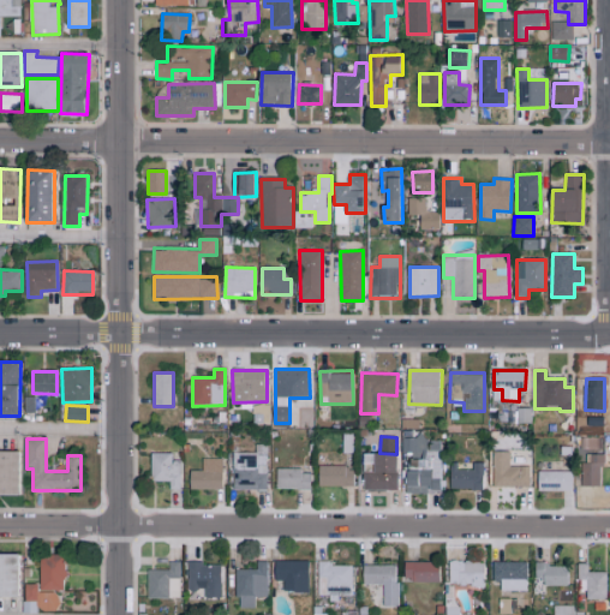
[(234,452),(233,490),(267,490),(268,445),(256,445),(256,453),(234,452)]
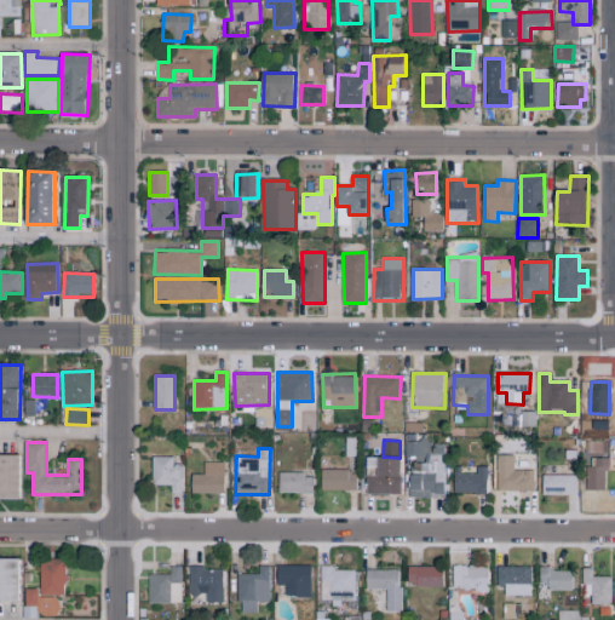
[(446,495),(444,454),(430,454),(430,475),(411,475),(412,491),(435,491),(435,495),(446,495)]
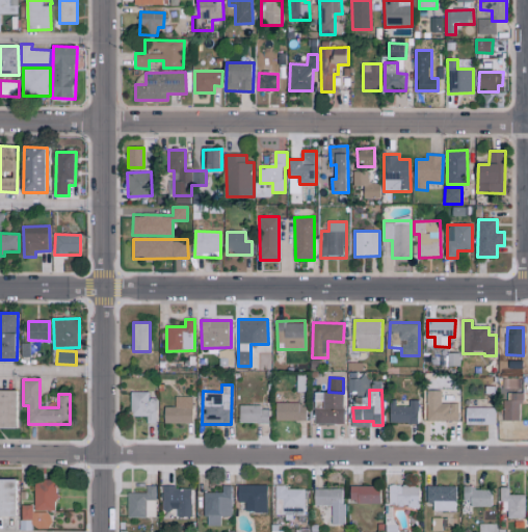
[(17,391),(0,391),(0,427),(17,428),(17,391)]
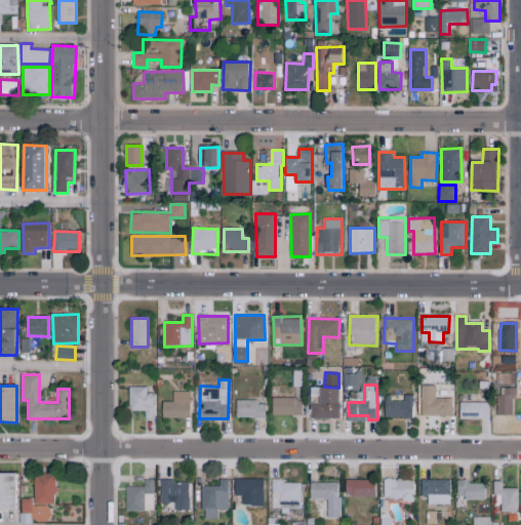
[(422,416),(453,416),(452,398),(436,399),(436,386),(422,387),(422,416)]
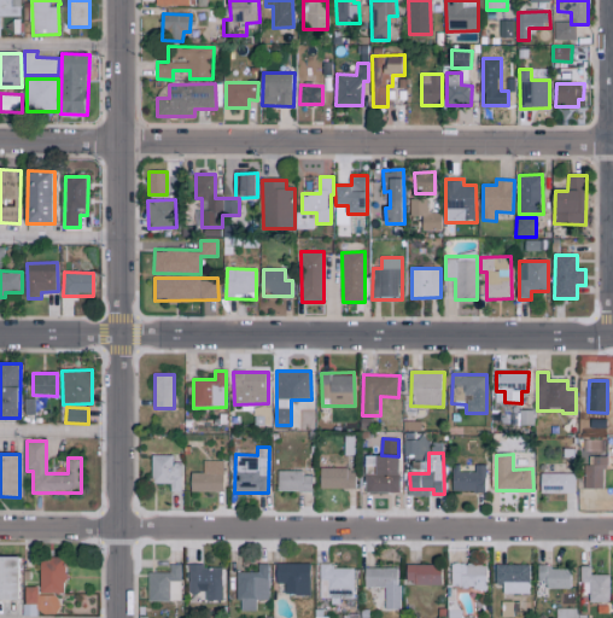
[(174,456),(152,456),(152,484),(170,484),(170,493),(182,493),(182,464),(174,462),(174,456)]
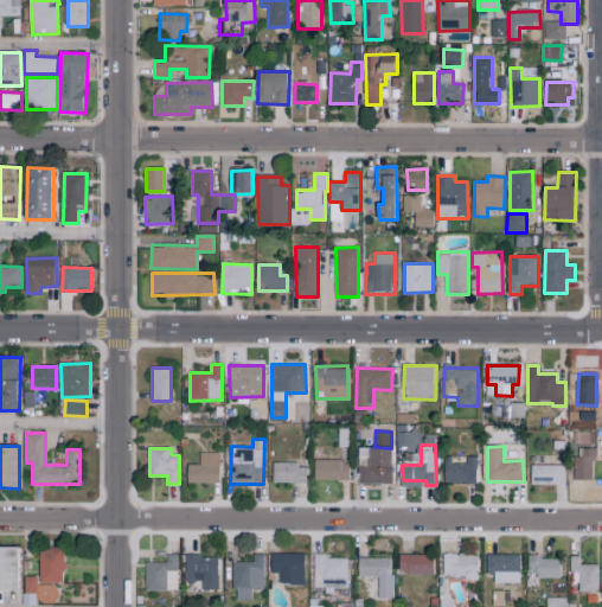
[(359,484),(391,484),(392,448),(360,448),(359,484)]
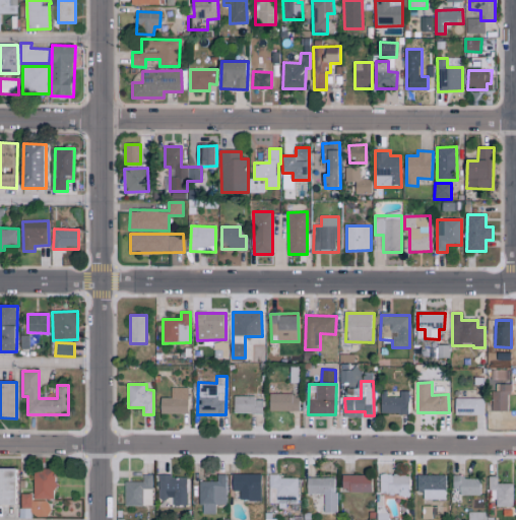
[(494,411),(510,411),(509,384),(493,385),(494,411)]
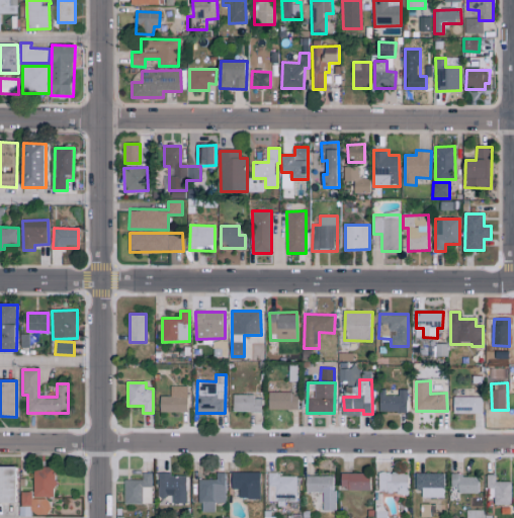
[(160,412),(187,413),(187,386),(171,386),(170,397),(161,396),(160,412)]
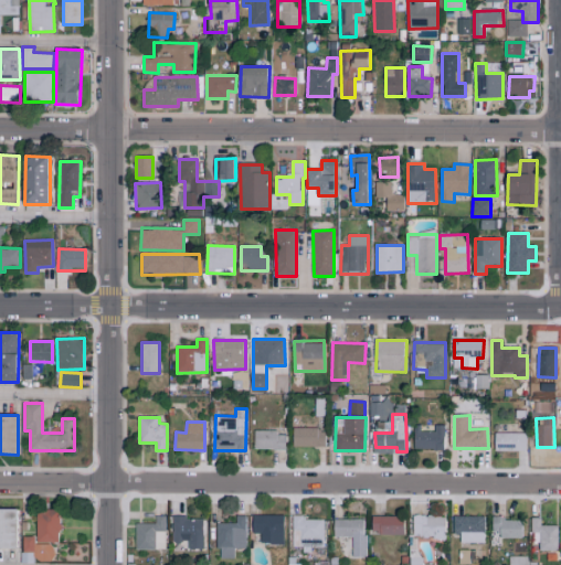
[(414,450),(444,450),(445,425),(435,425),(435,432),(414,432),(414,450)]
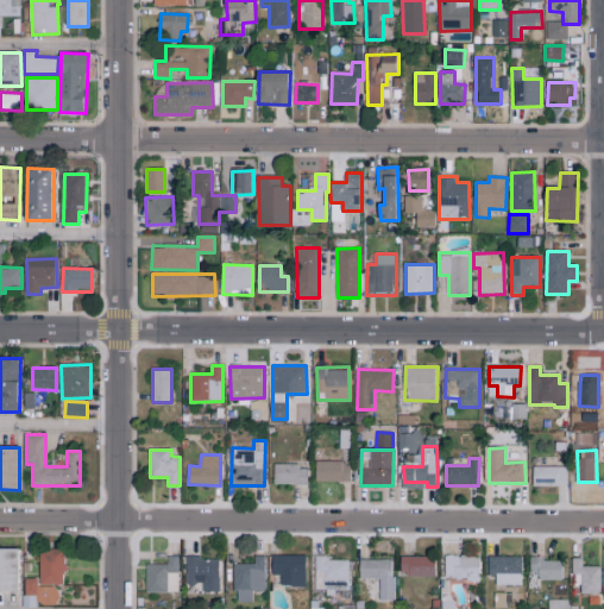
[(316,462),(316,482),(351,482),(351,463),(316,462)]
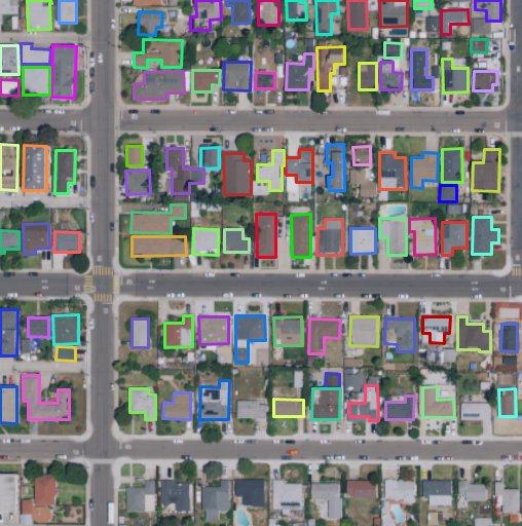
[(266,402),(236,402),(237,419),(266,418),(266,402)]
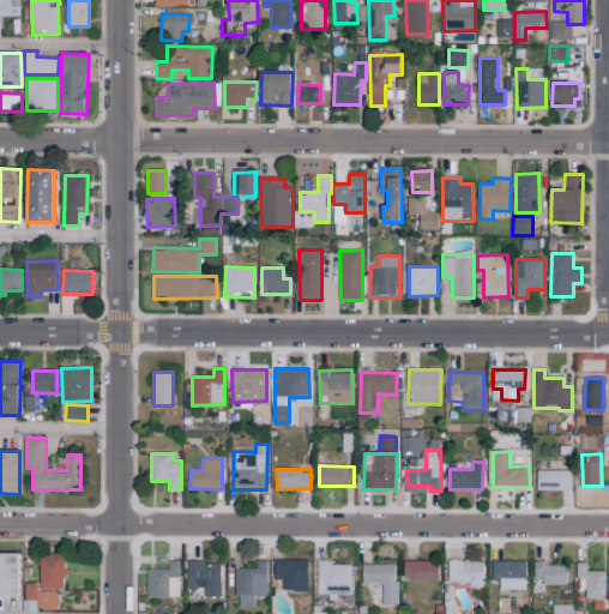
[(572,471),(538,470),(537,489),(571,491),(572,471)]
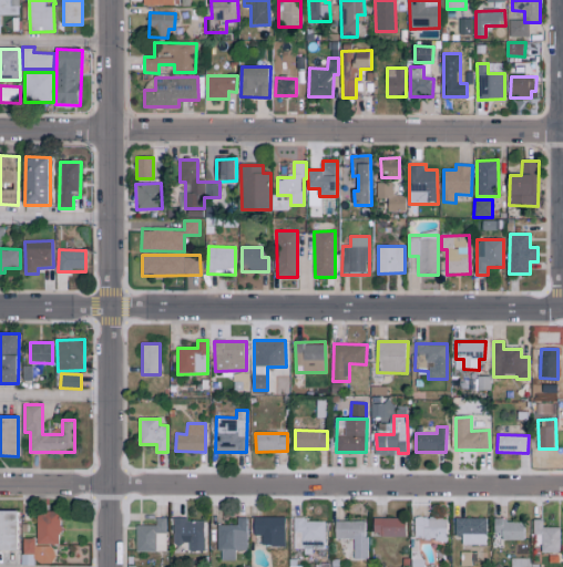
[(18,512),(0,511),(0,550),(18,552),(18,512)]
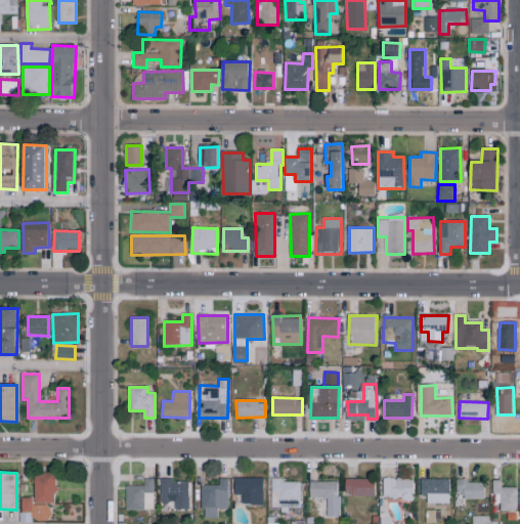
[(35,504),(54,504),(55,473),(35,473),(35,504)]
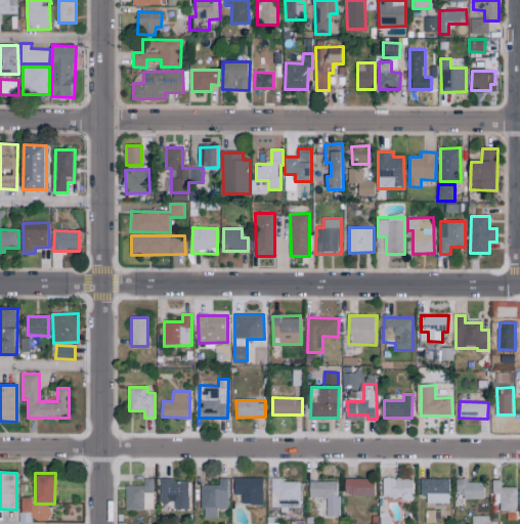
[(126,486),(126,510),(154,510),(155,478),(144,478),(144,486),(126,486)]
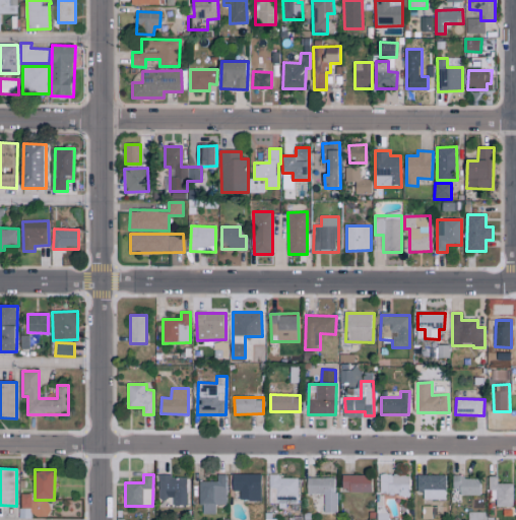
[(201,481),(200,514),(215,514),(215,505),(226,505),(227,474),(217,474),(217,481),(201,481)]
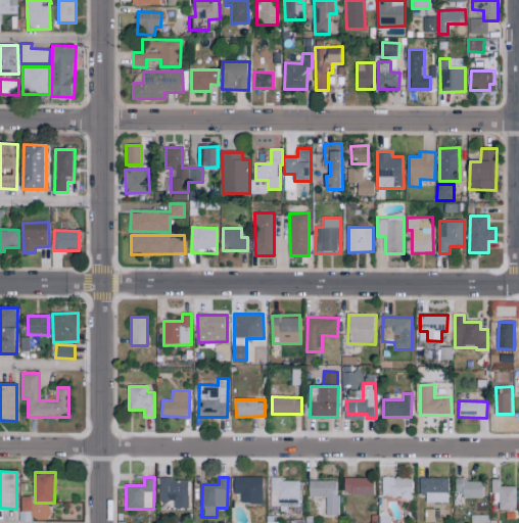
[(264,505),(263,477),(234,477),(234,493),(241,493),(242,505),(264,505)]
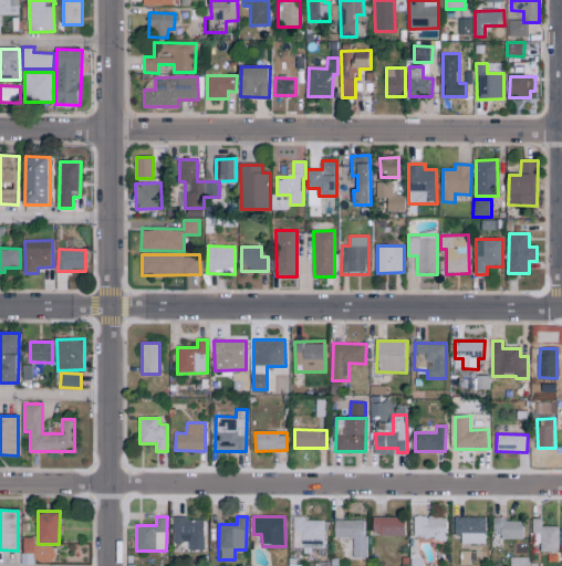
[(406,517),(373,516),(373,534),(405,535),(406,517)]
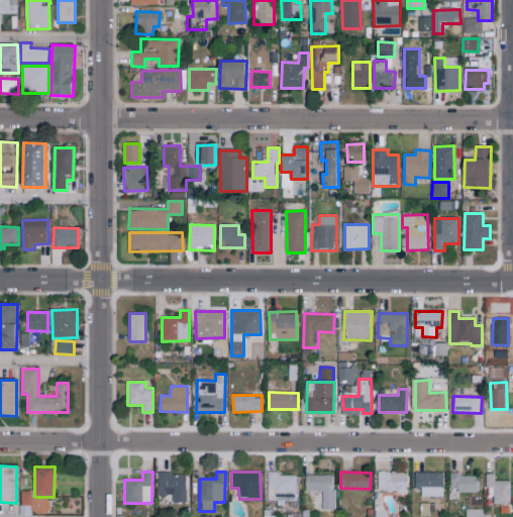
[(378,492),(407,493),(408,473),(378,472),(378,492)]
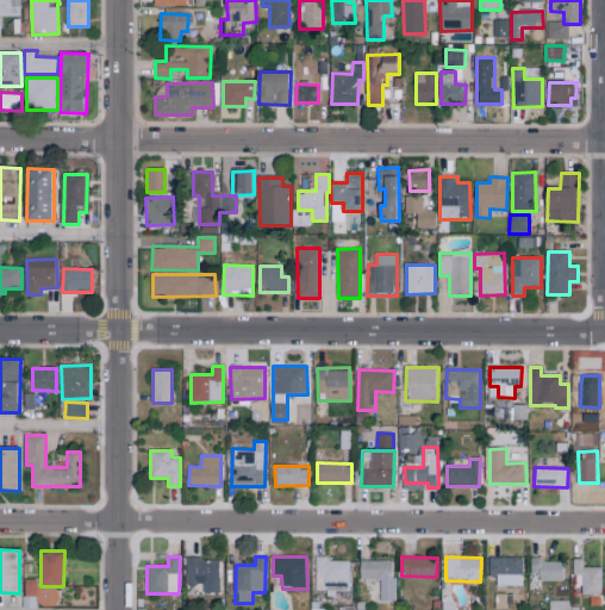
[(523,558),(490,559),(490,577),(497,577),(498,586),(524,586),(523,558)]
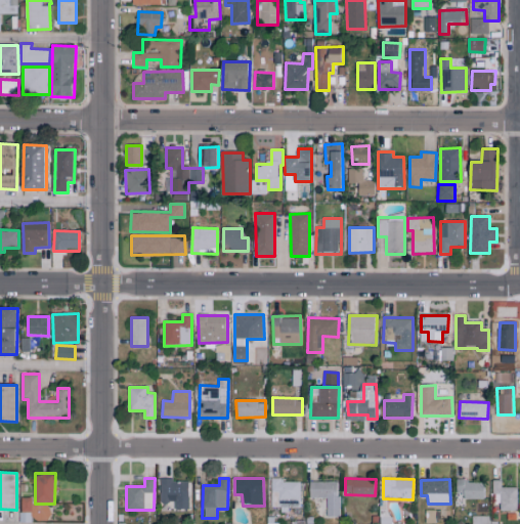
[(189,510),(188,480),(160,480),(161,504),(174,504),(174,510),(189,510)]
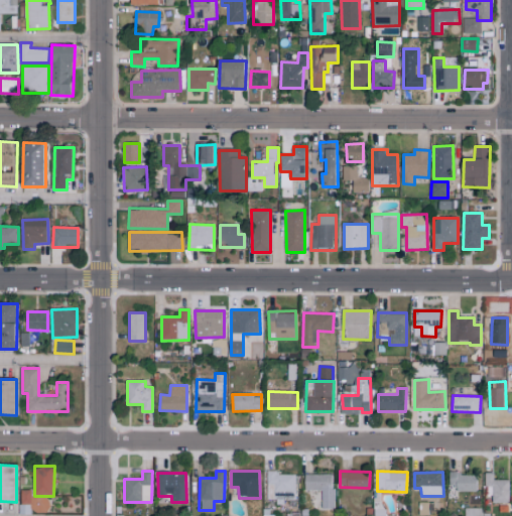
[(296,474),(267,473),(267,500),(277,500),(277,502),(295,502),(296,474)]
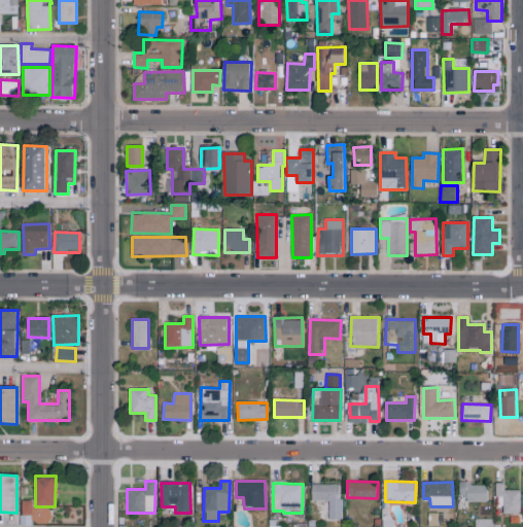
[(495,506),(503,506),(503,514),(521,514),(521,491),(504,491),(504,484),(495,483),(495,506)]
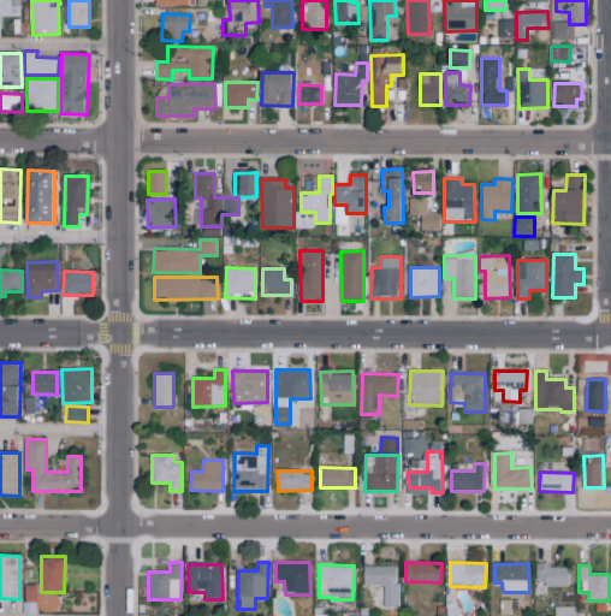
[(537,585),(569,586),(569,567),(538,566),(537,585)]
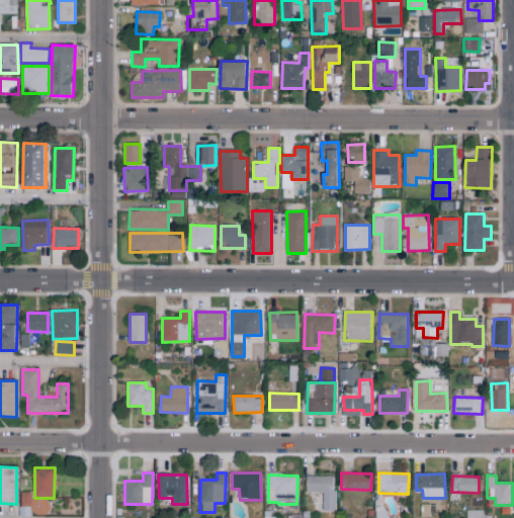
[(307,477),(306,493),(323,493),(323,511),(335,511),(336,477),(307,477)]
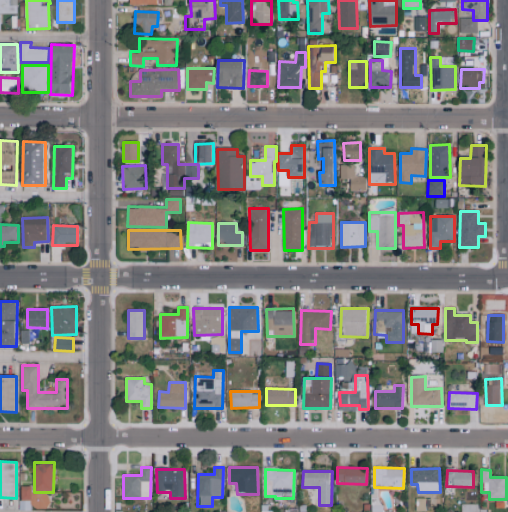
[(32,486),(20,486),(21,510),(31,510),(30,509),(49,508),(48,493),(32,493),(32,486)]
